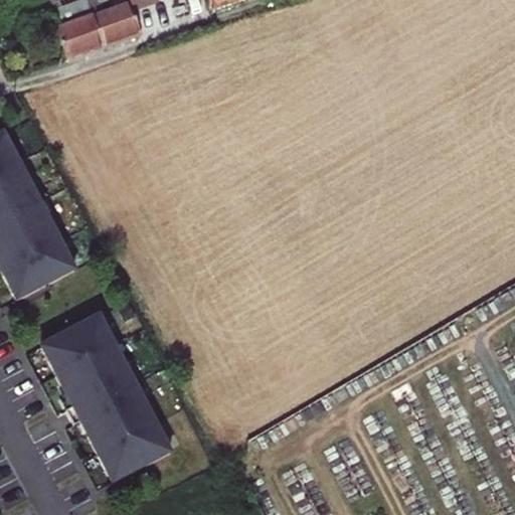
[(42,0),(64,61),(103,47),(92,17),(66,26),(56,0),(42,0)]
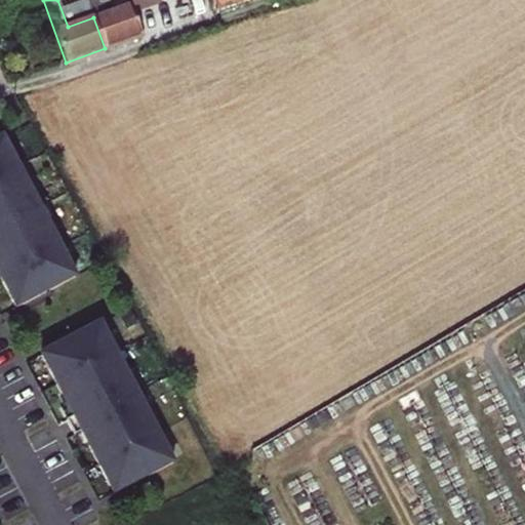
[(87,0),(93,17),(105,48),(143,35),(134,11),(131,4),(115,10),(111,0),(87,0)]
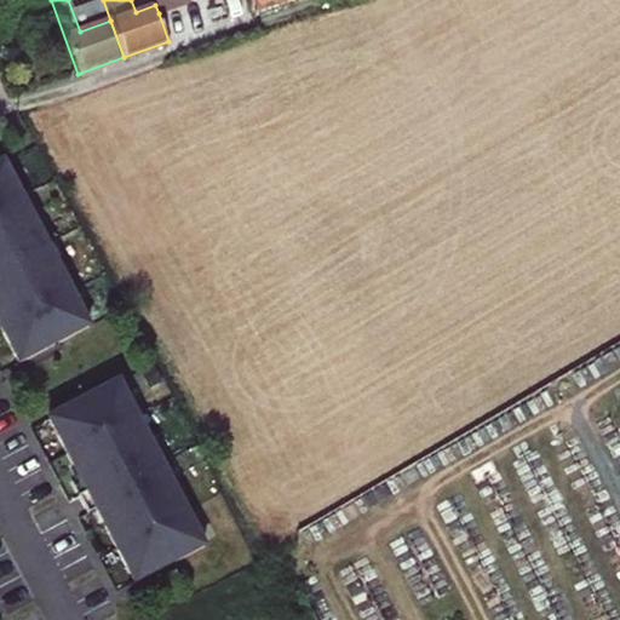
[(153,0),(155,5),(159,13),(190,3),(189,0),(153,0)]
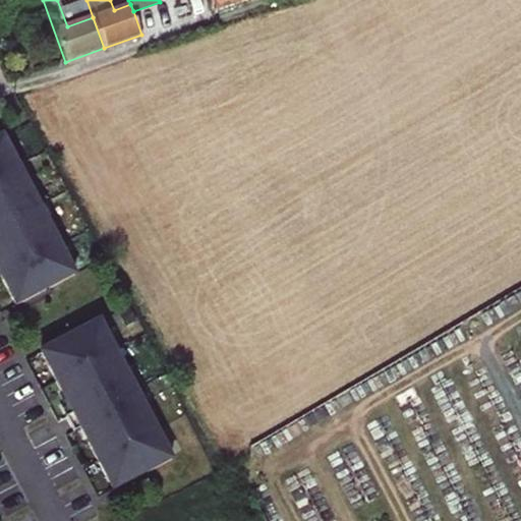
[(210,0),(213,9),(239,0),(210,0)]
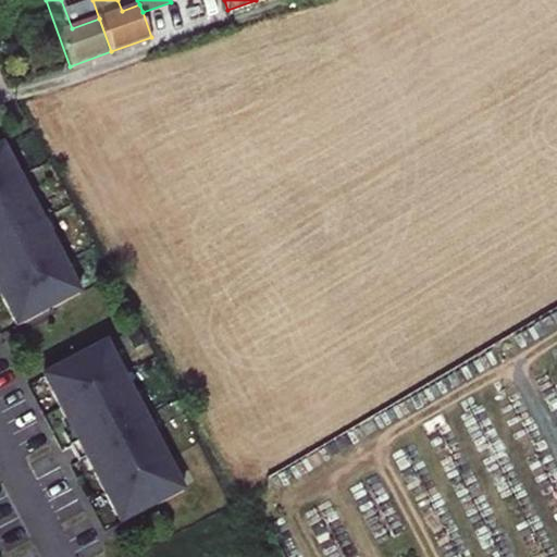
[(2,145),(0,145),(0,294),(16,325),(79,293),(2,145)]
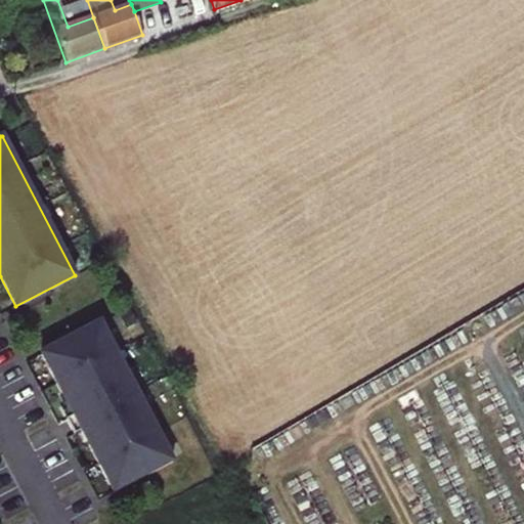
[(99,322),(40,353),(73,416),(66,419),(74,434),(81,431),(114,493),(173,462),(99,322)]
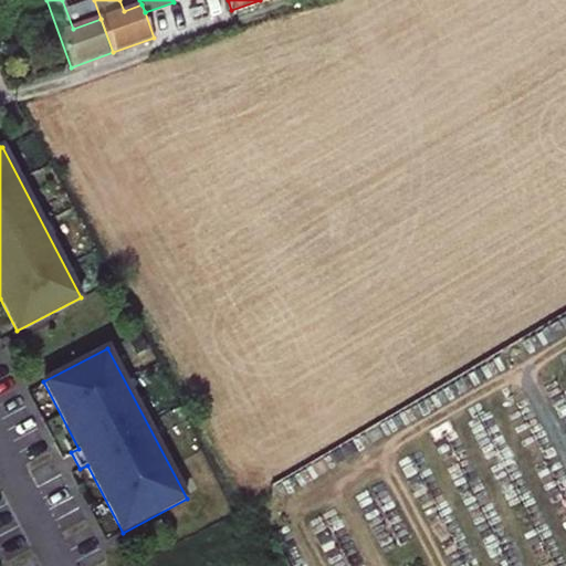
All buildings are outlined.
